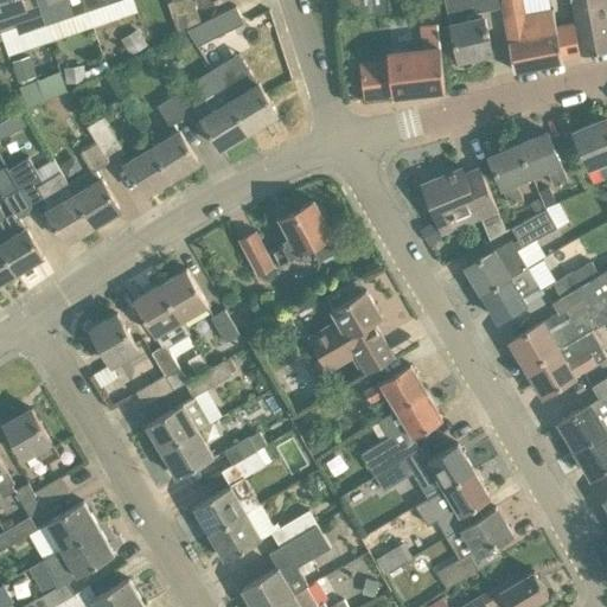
[(37,0),(0,0),(0,17),(12,13),(19,34),(45,25),(37,0)]
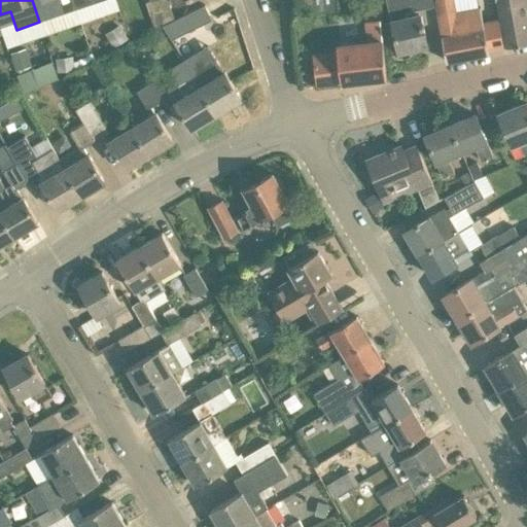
[(32,0),(39,22),(77,9),(73,0),(32,0)]
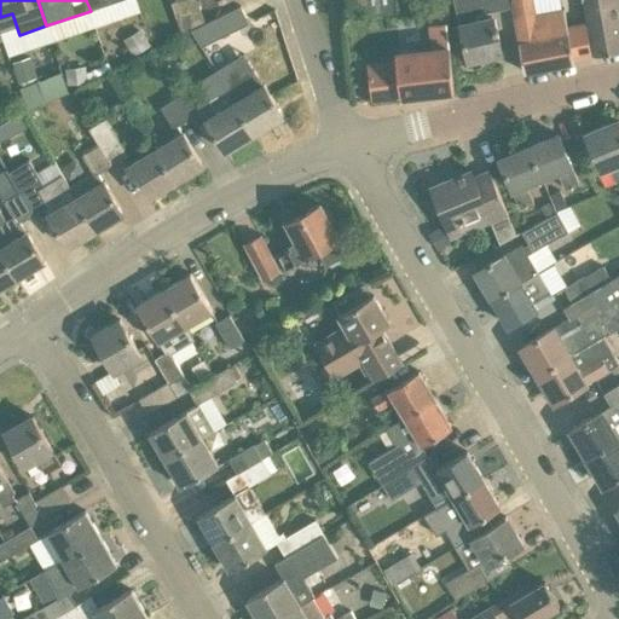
[(86,0),(91,11),(122,0),(86,0)]
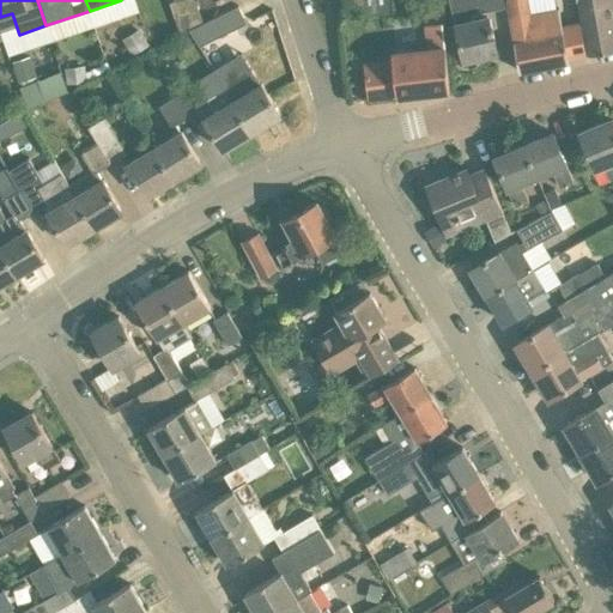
[(204,24),(198,4),(207,0),(174,0),(175,1),(170,4),(181,35),(190,30),(204,24)]
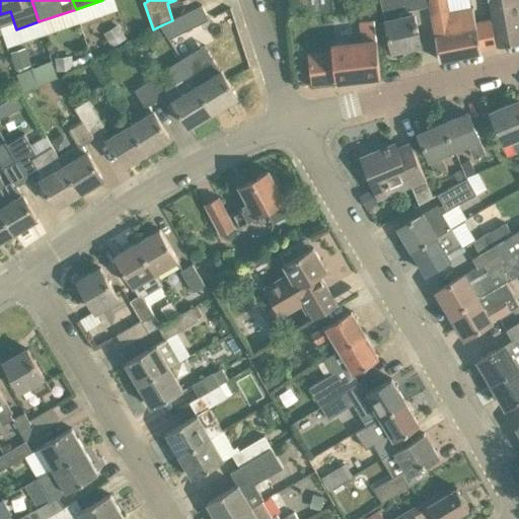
[(327,8),(326,0),(290,0),(292,12),(327,8)]
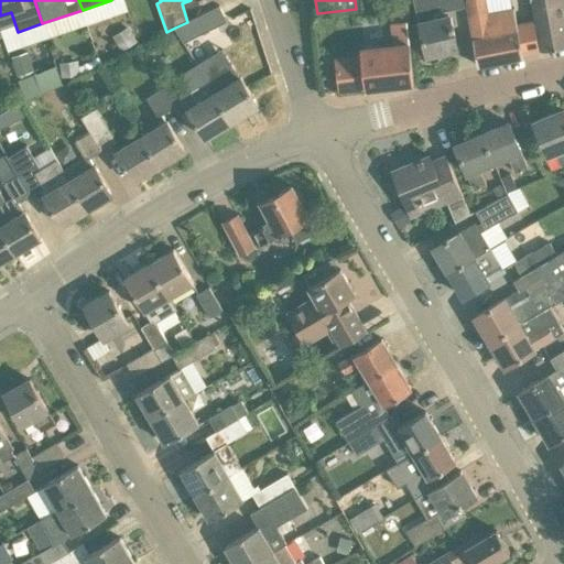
[(458,49),(449,11),(465,8),(463,0),(413,0),(419,23),(426,55),(458,49)]
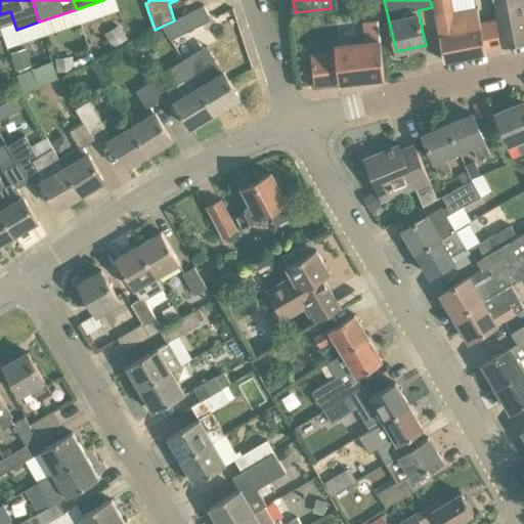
[(478,7),(455,10),(453,0),(433,0),(436,16),(435,16),(444,61),(464,57),(465,61),(469,60),(468,56),(486,53),(485,45),(500,42),(496,23),(481,26),(478,7)]
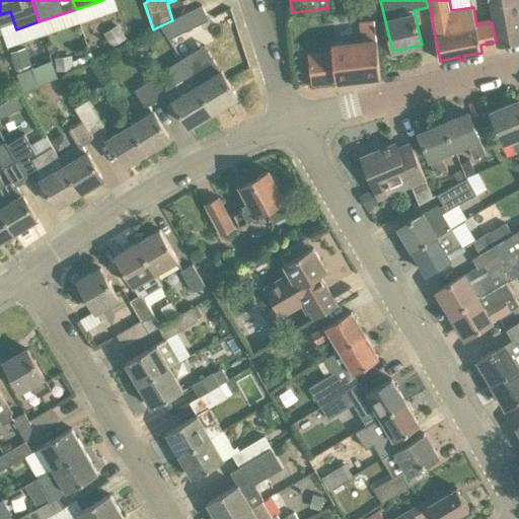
[(490,0),(498,47),(518,43),(518,15),(516,0),(490,0)]
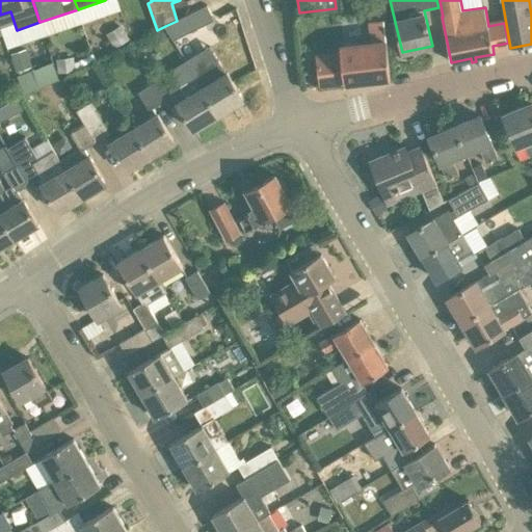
[(383,20),(382,7),(369,8),(370,22),(373,43),(342,46),(343,53),(316,56),(320,87),(391,79),(383,20)]
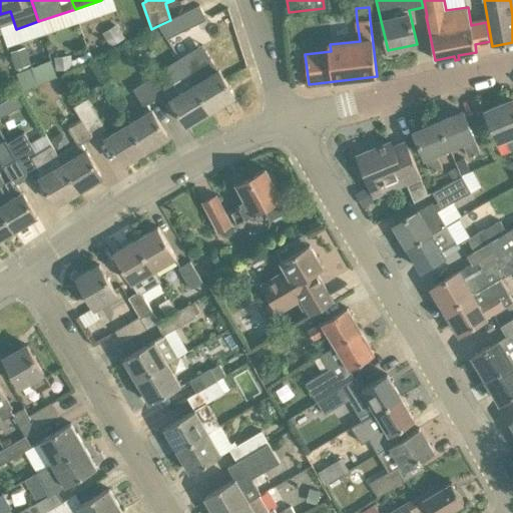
[(178,16),(170,20),(159,25),(167,38),(185,29),(178,16)]
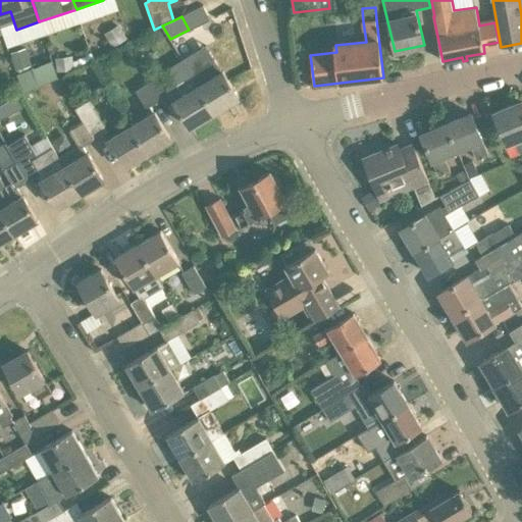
[(104,34),(114,49),(127,41),(124,31),(119,24),(104,34)]
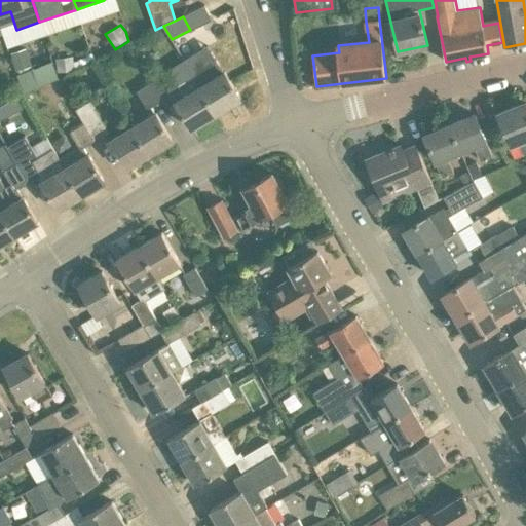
[(168,38),(161,29),(152,35),(156,40),(162,42),(168,38)]
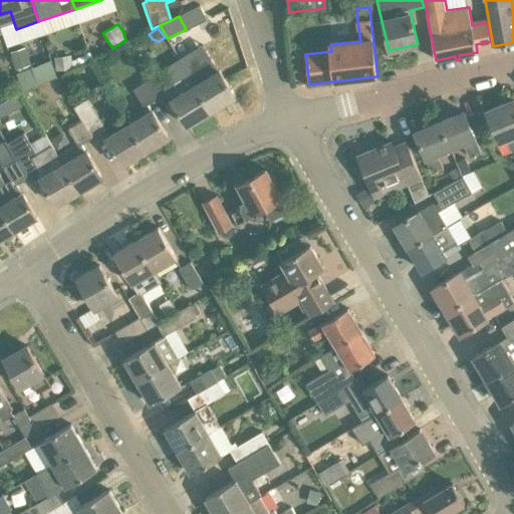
[(31,64),(25,47),(11,51),(16,69),(31,64)]
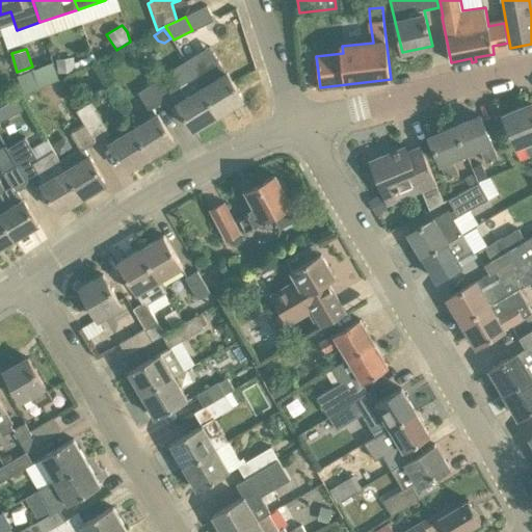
[(76,71),(74,57),(56,59),(58,73),(76,71)]
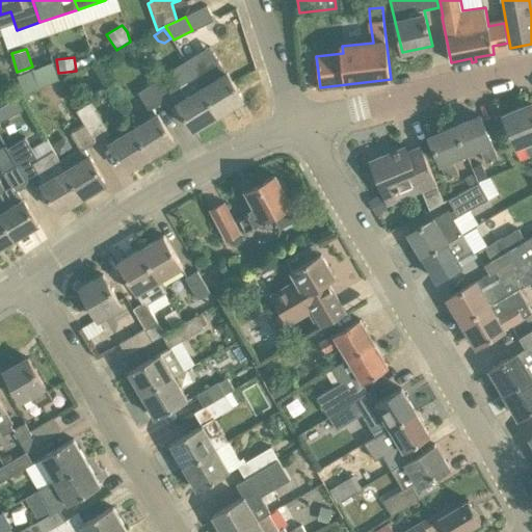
[(194,74),(203,87),(218,114),(243,100),(227,73),(218,59),(194,74)]
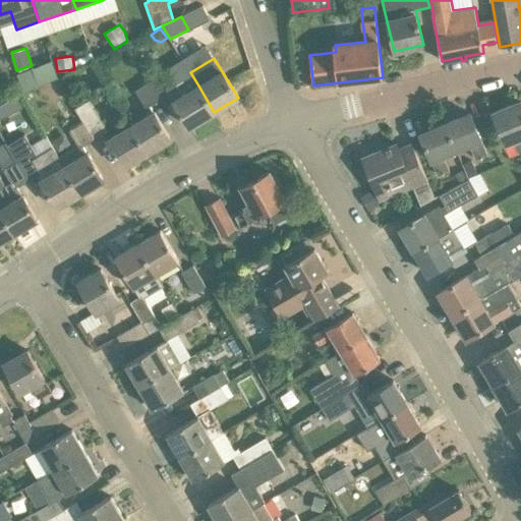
[(53,62),(16,74),(23,94),(58,76),(53,62)]
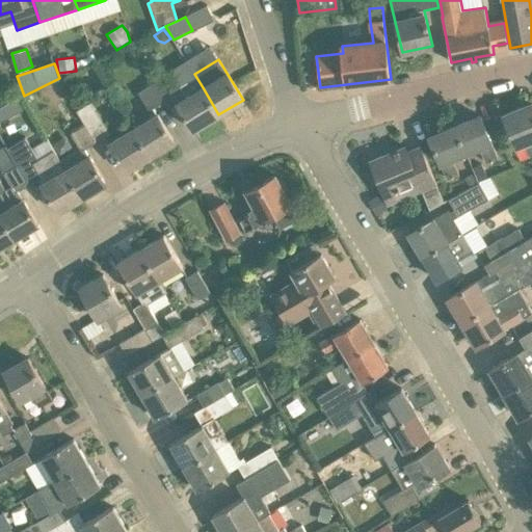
[(152,83),(163,101),(173,96),(193,130),(218,114),(203,87),(194,74),(193,74),(174,86),(165,75),(152,83)]
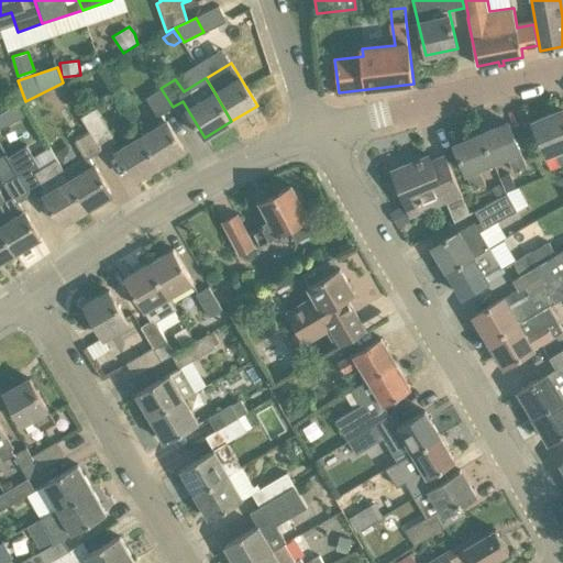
[(156,116),(173,107),(161,88),(146,97),(156,116)]
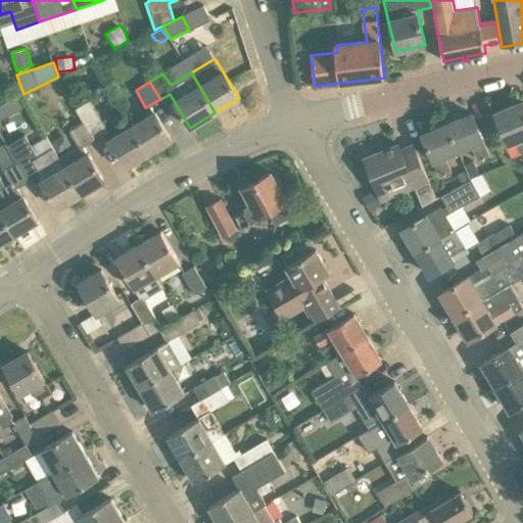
[(75,108),(84,122),(94,140),(108,131),(89,99),(75,108)]
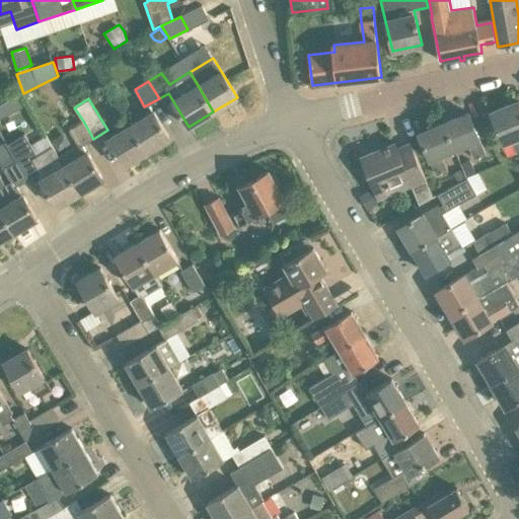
[(518,100),(491,113),(504,143),(510,140),(515,152),(518,150),(518,100)]
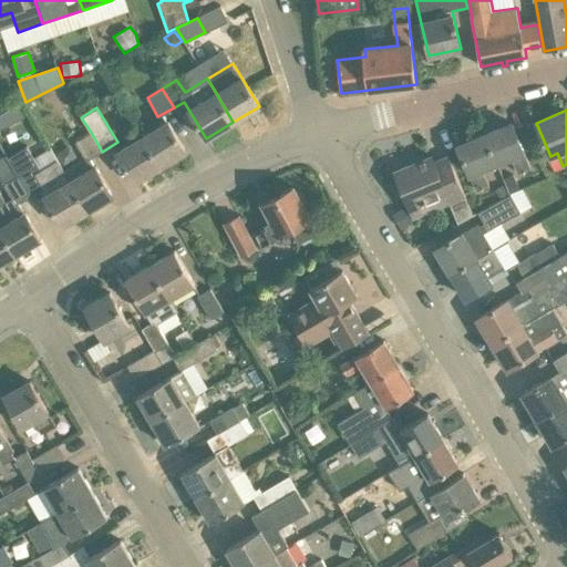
[(143,137),(161,166),(186,151),(168,122),(143,137)]
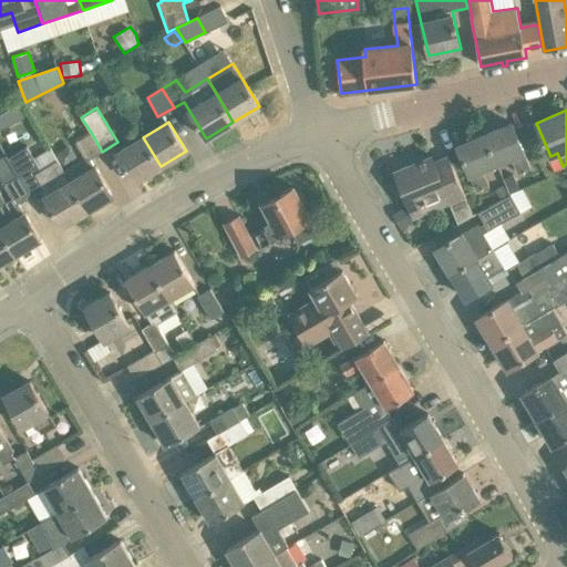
[(484,135),(496,162),(511,156),(518,173),(529,168),(512,124),(484,135)]
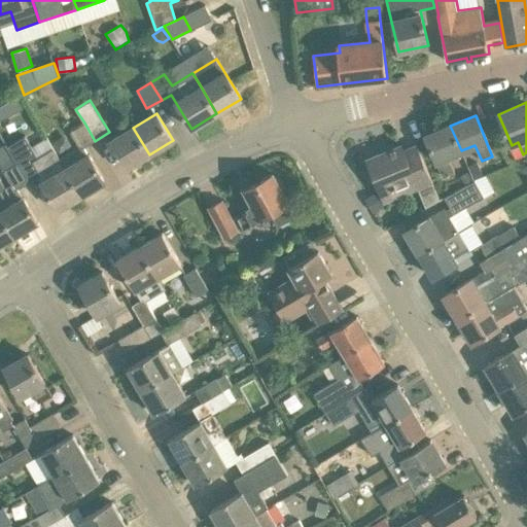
[(70,132),(79,147),(83,145),(84,147),(95,141),(84,123),(70,132)]
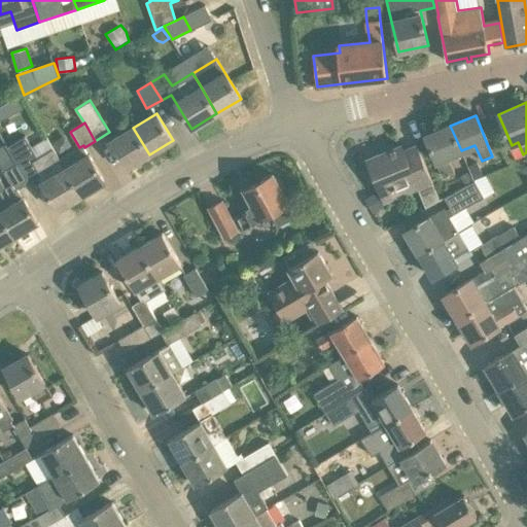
[(448,156),(461,150),(450,126),(425,136),(436,162),(436,161),(443,177),(454,172),(448,156)]
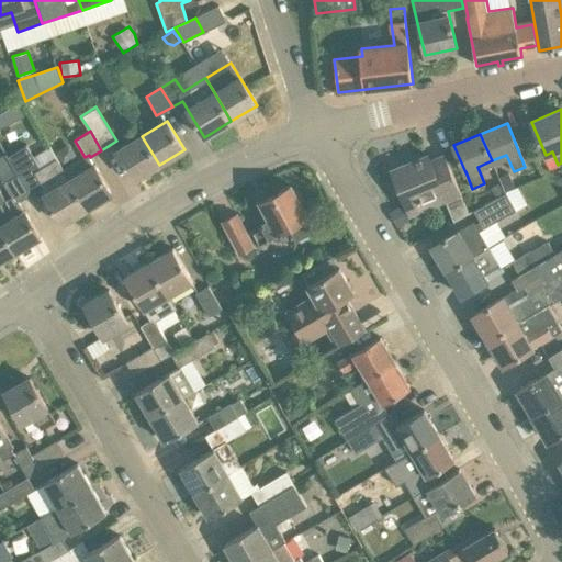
[(133,180),(159,165),(142,136),(115,152),(133,180)]
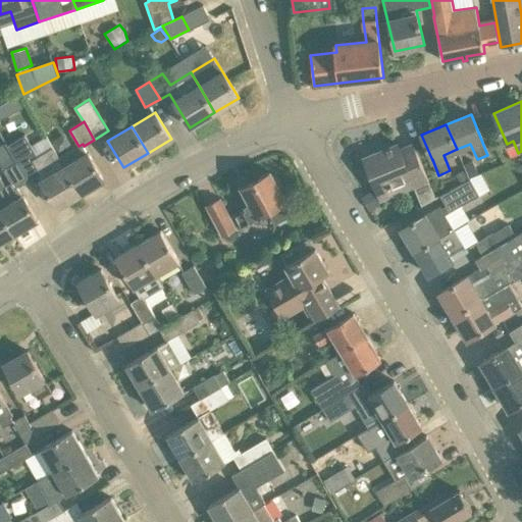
[(10,155),(28,181),(38,175),(57,208),(81,194),(58,157),(52,148),(37,157),(23,135),(6,146),(10,155)]
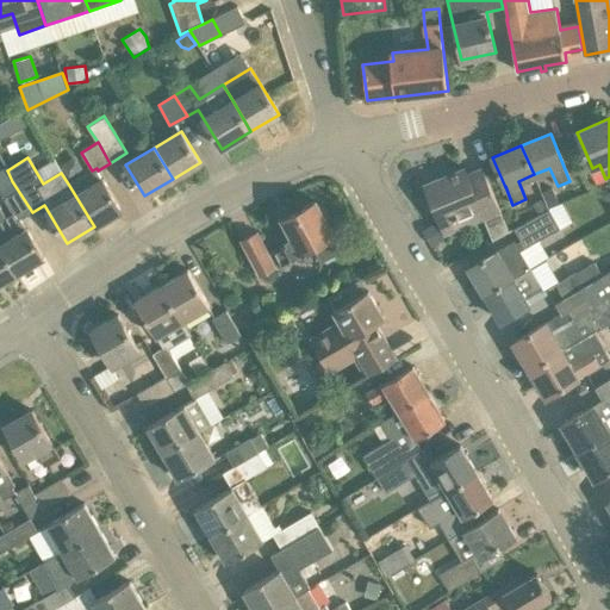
[(101,179),(98,170),(97,168),(92,170),(68,184),(94,226),(122,210),(103,178),(101,179)]
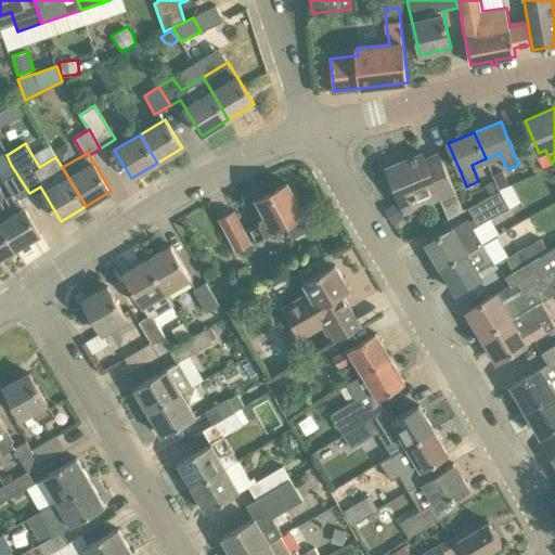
[(436,190),(441,202),(448,218),(462,209),(439,154),(438,154),(439,157),(426,163),(423,154),(386,168),(395,189),(398,188),(403,204),(436,190)]
